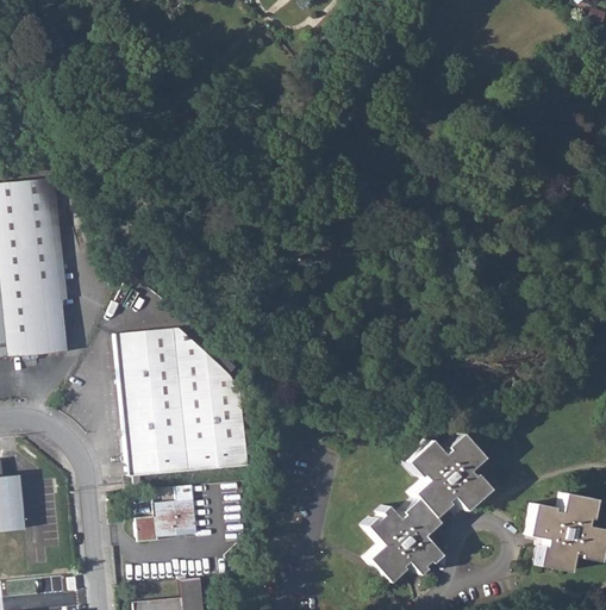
[(51,179),(62,299),(69,299),(58,178),(51,179)]
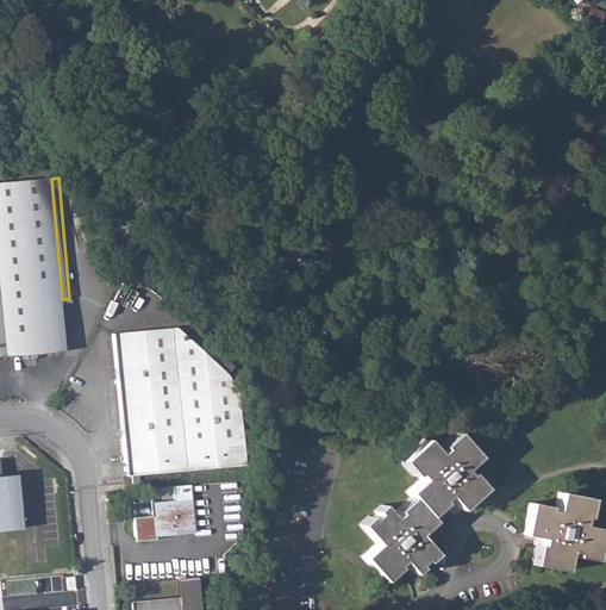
[(51,179),(0,182),(0,358),(25,355),(38,354),(67,352),(62,299),(51,179)]
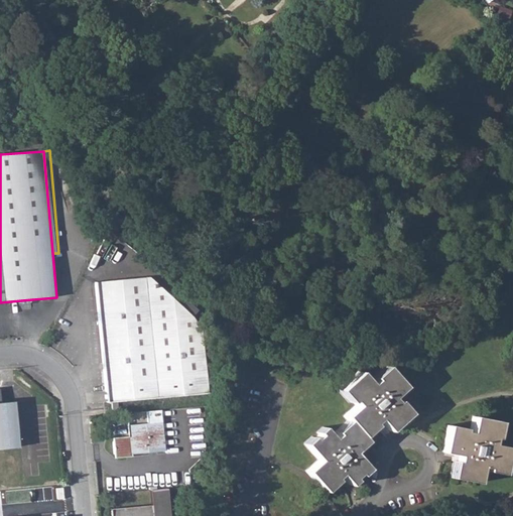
[(152,277),(98,282),(109,402),(210,393),(204,331),(195,316),(184,307),(152,277)]
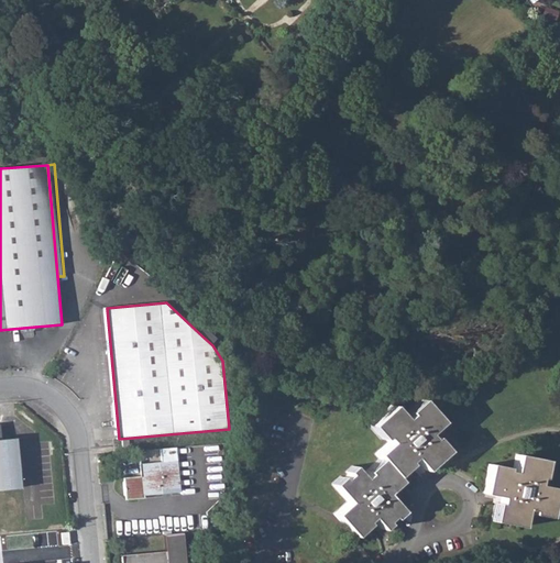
[(201,335),(212,345),(217,341),(206,331),(201,335)]
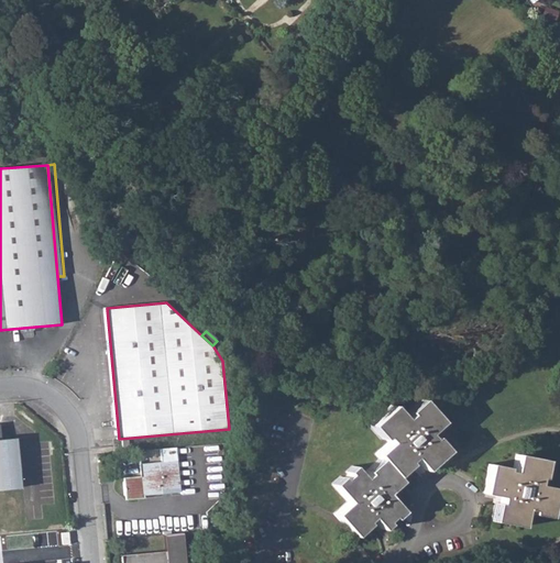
[(380,454),(383,459),(369,471),(372,474),(366,478),(355,466),(349,472),(351,474),(347,478),(343,476),(336,484),(351,501),(338,514),(358,536),(371,523),(369,521),(374,517),(385,529),(392,523),(390,521),(395,516),(397,518),(405,511),(390,493),(403,481),(398,476),(413,464),(410,462),(416,456),(428,470),(450,450),(438,437),(436,439),(431,433),(443,422),(424,399),(410,411),(413,414),(407,418),(396,406),(373,426),(385,439),(387,437),(393,442),(380,454)]
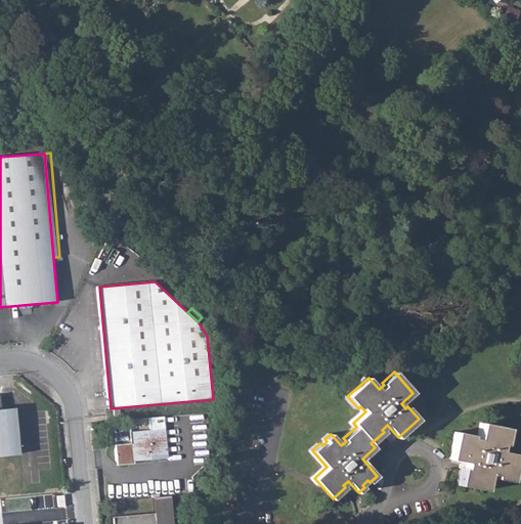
[(0,455),(20,453),(16,407),(2,408),(1,396),(0,396),(0,455)]
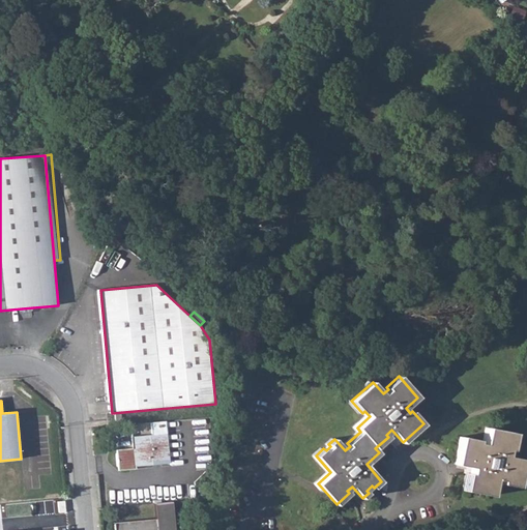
[(172,473),(172,475),(199,473),(197,451),(210,449),(207,417),(153,422),(154,435),(134,437),(135,448),(122,449),(118,454),(119,466),(124,470),(137,469),(138,476),(172,473)]
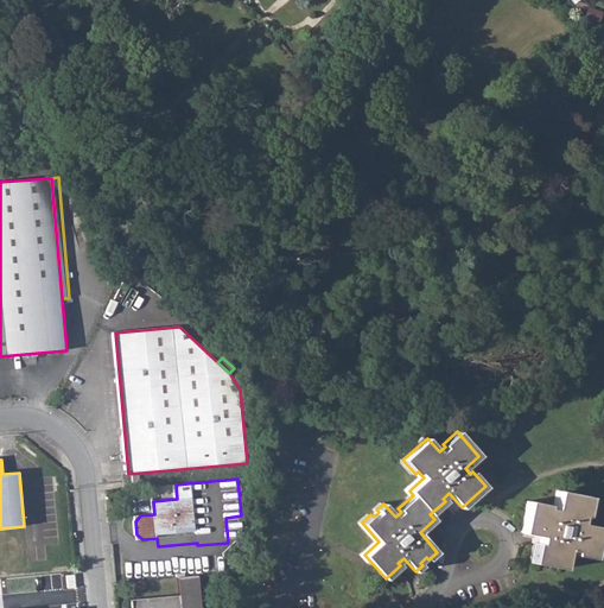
[(531,501),(525,533),(542,537),(541,544),(539,543),(534,563),(565,569),(570,550),(578,551),(577,555),(596,558),(602,527),(583,524),(585,515),(587,517),(591,496),(560,491),(557,510),(548,508),(550,505),(531,501)]
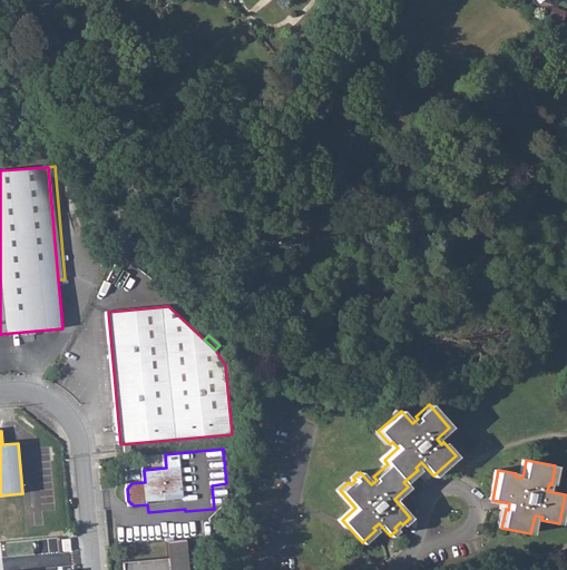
[(187,539),(214,537),(212,520),(215,520),(214,509),(185,511),(186,522),(166,524),(168,541),(187,539)]
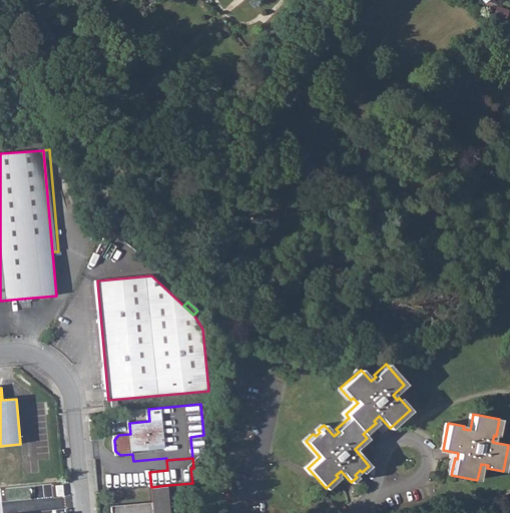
[(170,512),(168,485),(151,487),(152,502),(112,506),(112,512),(170,512)]
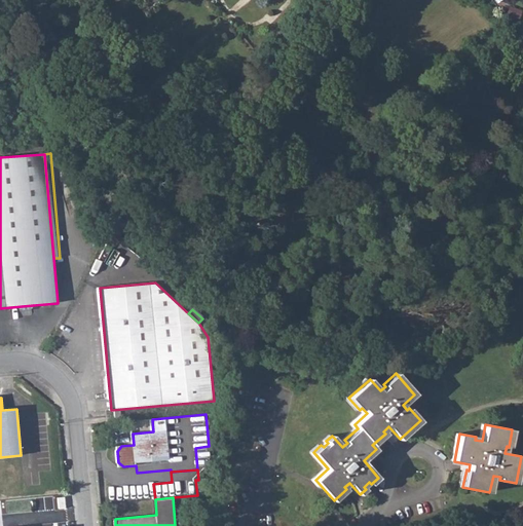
[(49,525),(48,510),(0,514),(0,525),(49,525)]
